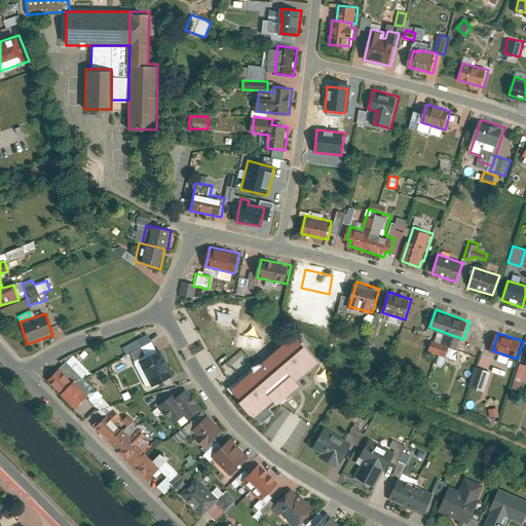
[(294,334),(230,388),(254,416),(317,362),(294,334)]
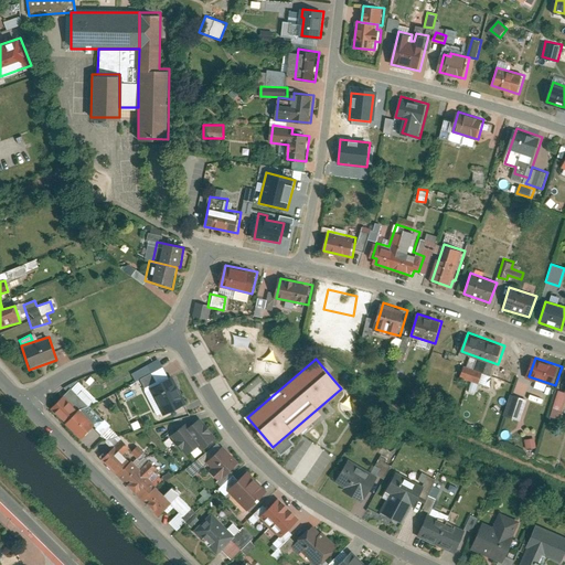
[(156,416),(184,403),(171,375),(155,383),(150,373),(160,368),(157,360),(130,372),(139,392),(144,390),(156,416)]
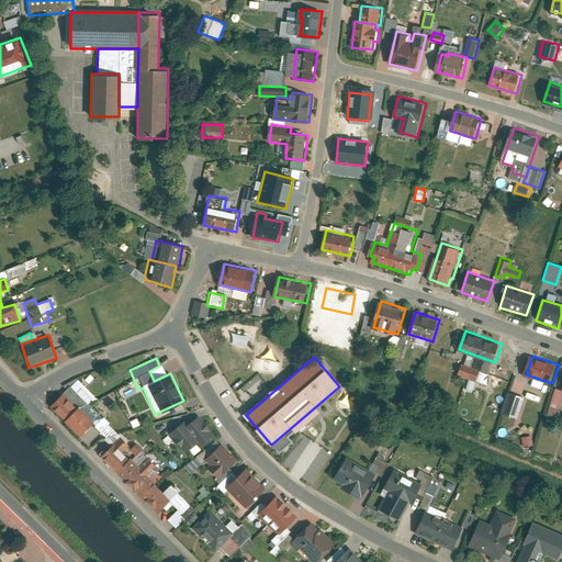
[(478,381),(482,370),(468,364),(463,374),(478,381)]
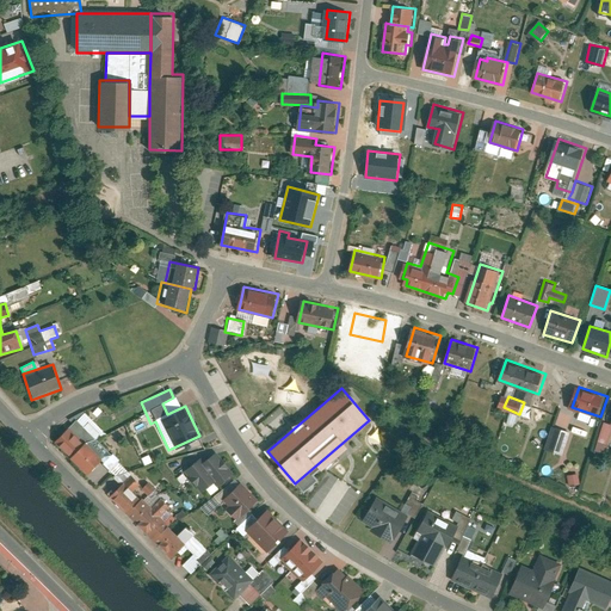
[(69,431),(59,443),(76,463),(85,455),(88,451),(96,443),(92,437),(82,429),(75,425),(69,431)]
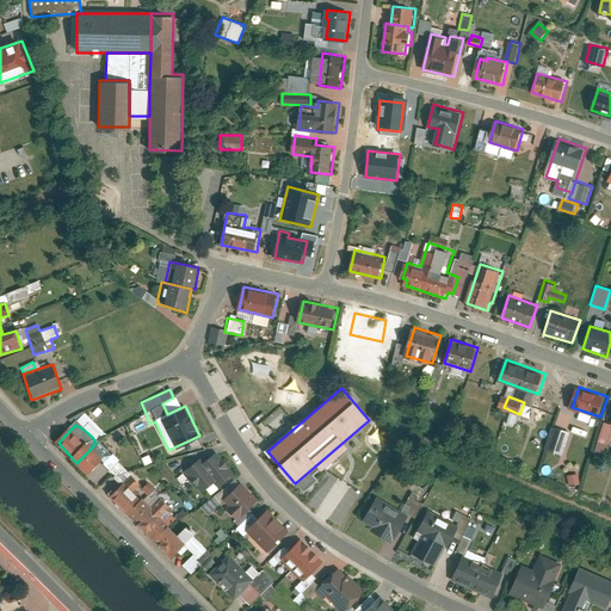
[(554,426),(545,449),(565,455),(572,432),(554,426)]
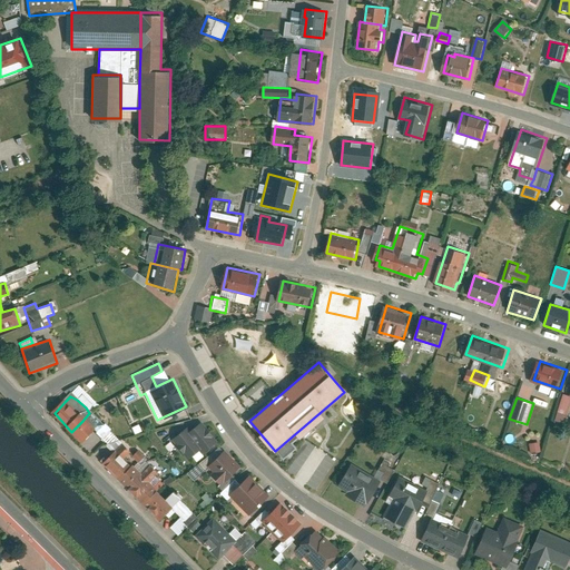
[(169,438),(184,459),(199,449),(202,452),(216,443),(202,420),(186,430),(184,429),(169,438)]
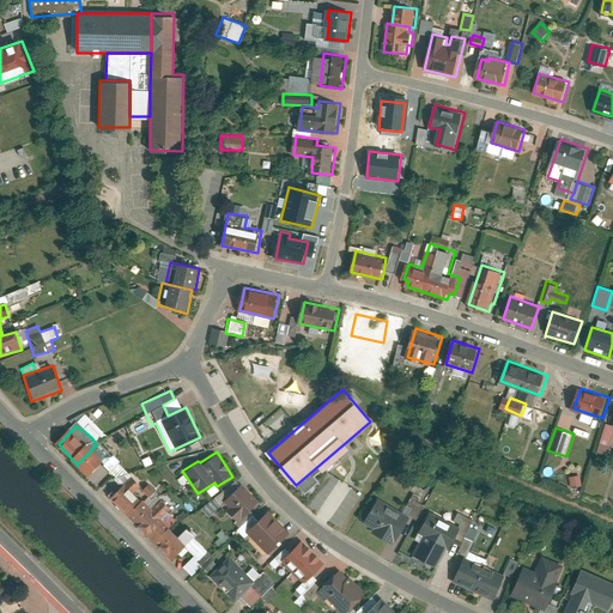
[(95,461),(84,473),(102,493),(110,485),(114,481),(121,473),(117,467),(108,459),(101,455),(95,461)]
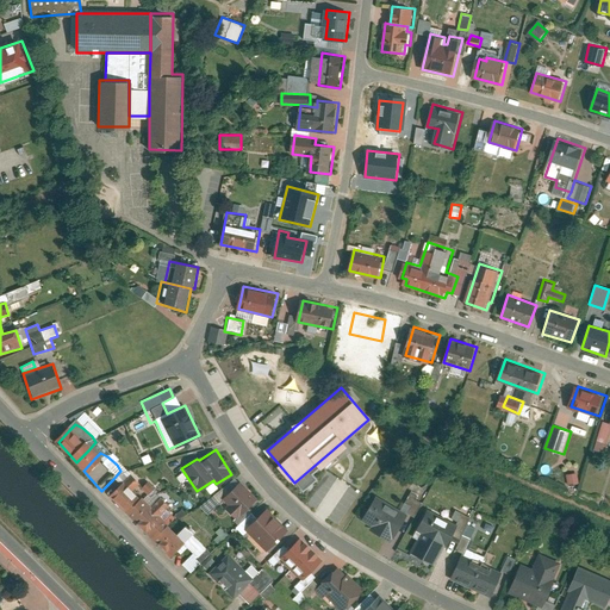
[(116,479),(104,491),(123,510),(131,503),(135,498),(141,490),(137,484),(129,477),(122,472),(116,479)]
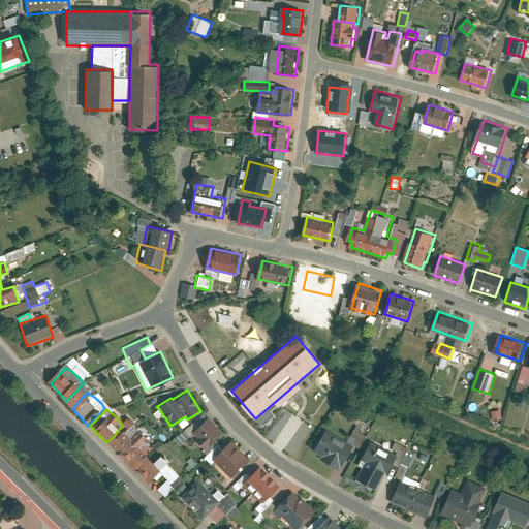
[(157,409),(152,414),(156,418),(161,414),(157,409)]
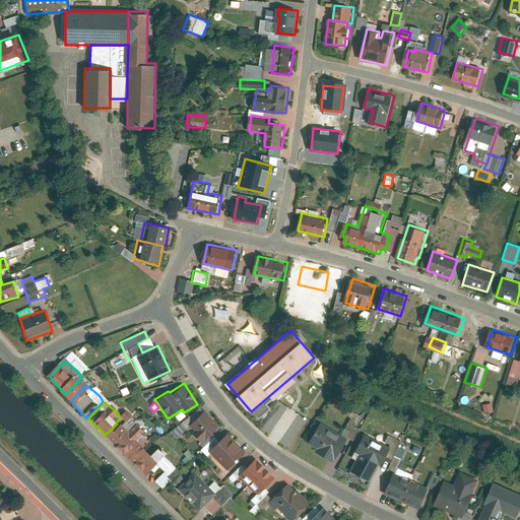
[(483,404),(483,412),(493,412),(492,404),(483,404)]
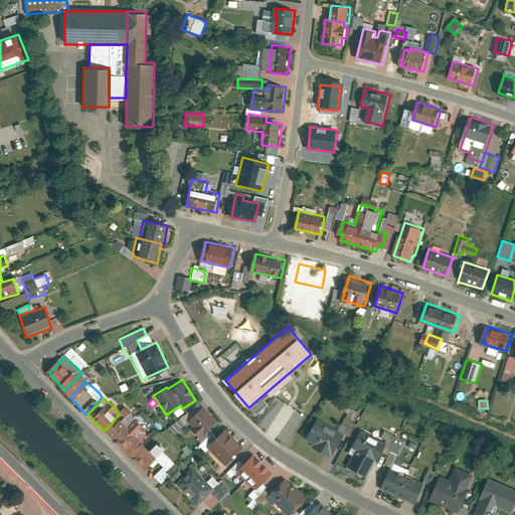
[(183,423),(197,439),(216,420),(202,405),(183,423)]
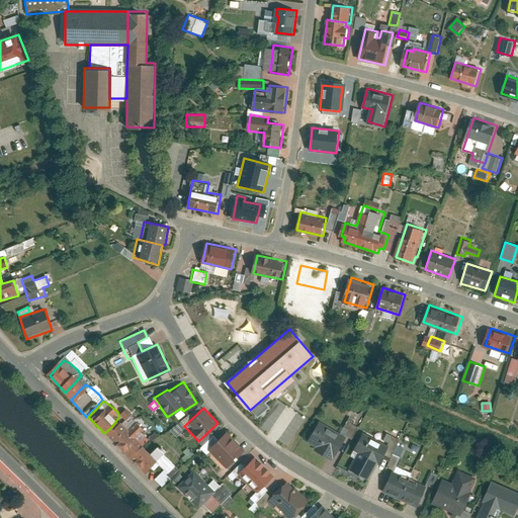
[(116,422),(106,434),(110,440),(117,433),(120,429),(126,422),(123,417),(121,418),(116,422)]
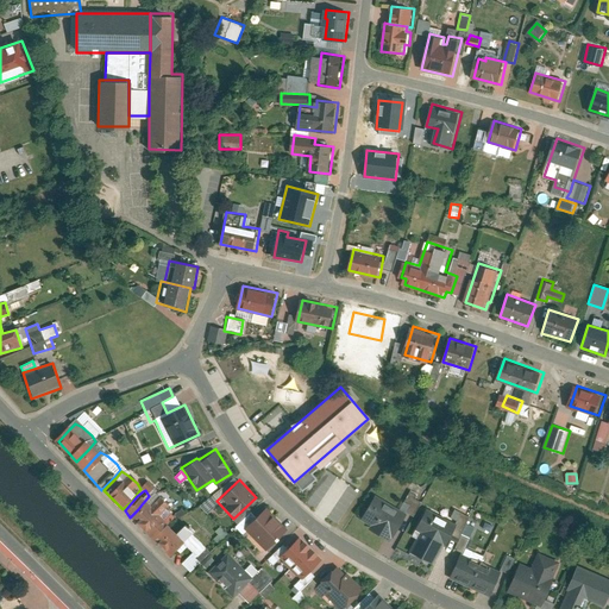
[(360,519),(393,539),(409,514),(377,493),(360,519)]
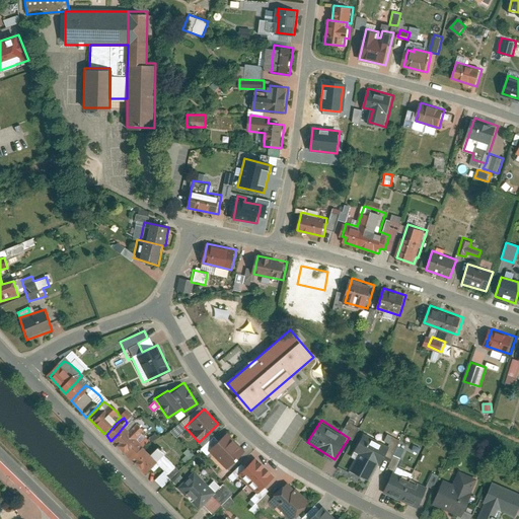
[(123,431),(113,441),(129,458),(136,451),(139,448),(145,440),(141,436),(134,429),(128,426),(123,431)]
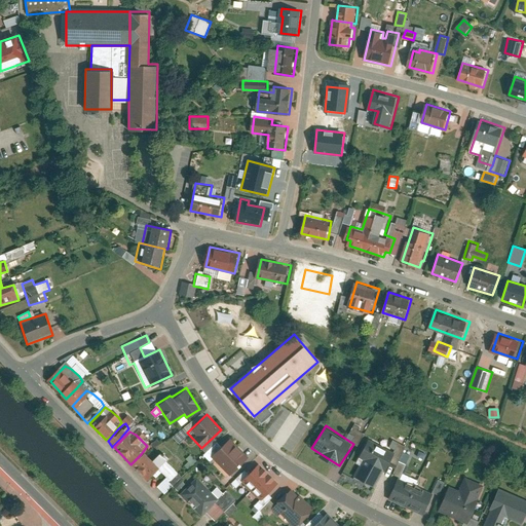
[(227,438),(219,447),(215,443),(202,455),(210,461),(212,459),(229,476),(248,456),(227,438)]
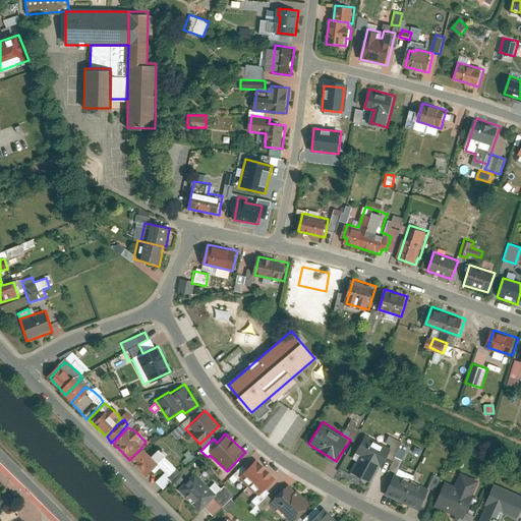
[(384,467),(394,447),(368,433),(358,453),(362,455),(354,471),(373,481),(383,465),(384,467)]
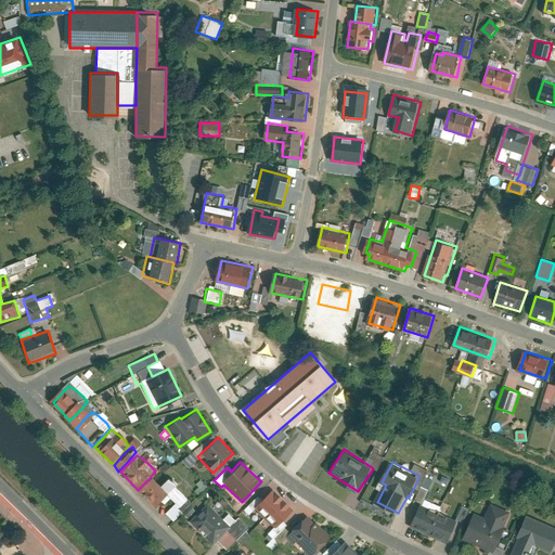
[(151,479),(139,492),(159,511),(167,502),(170,499),(179,491),(173,486),(163,476),(157,470),(151,479)]
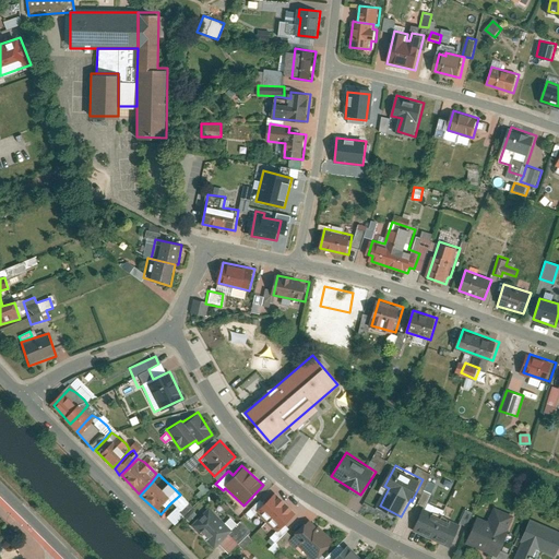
[(427,480),(424,488),(431,491),(435,484),(427,480)]
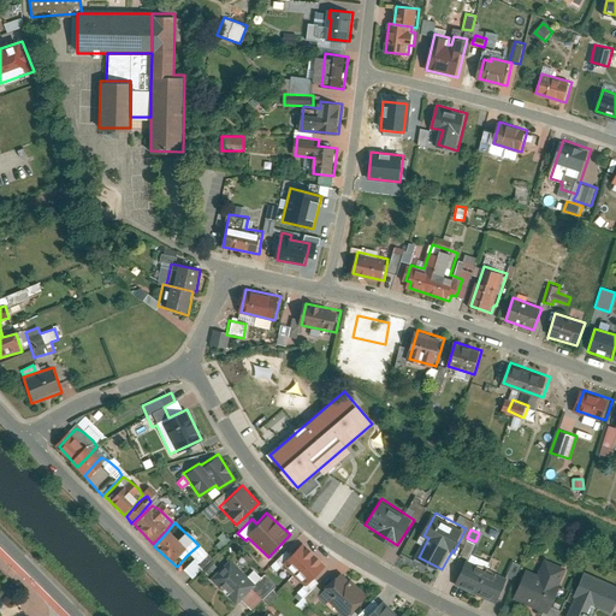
[(298,540),(271,567),(276,572),(282,566),(302,586),(296,592),(302,598),(318,584),(312,578),(324,566),(298,540)]
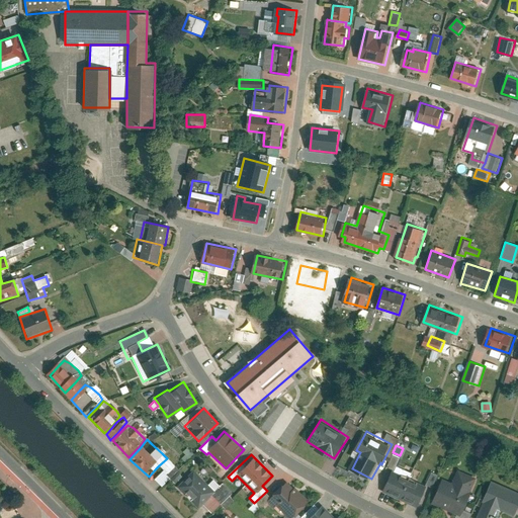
[(393,469),(398,456),(392,454),(385,466),(393,469)]
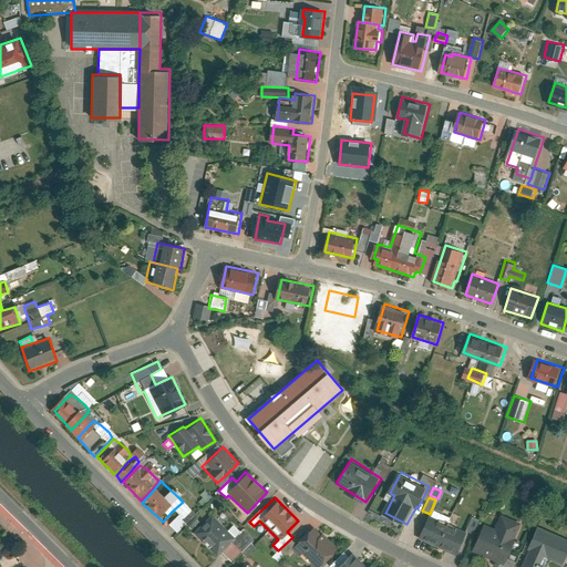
[(192,532),(215,557),(222,552),(229,562),(241,552),(246,556),(255,548),(250,542),(253,539),(244,528),(239,533),(233,524),(226,529),(213,514),(192,532)]
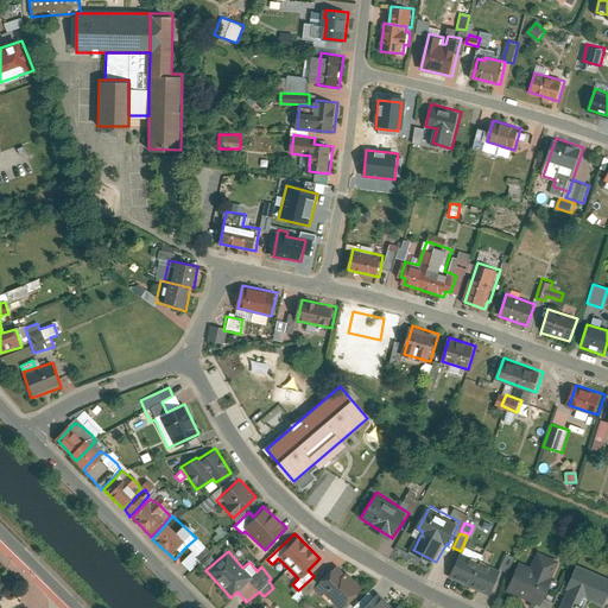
[(521,561),(507,591),(542,606),(562,561),(539,551),(533,565),(521,561)]
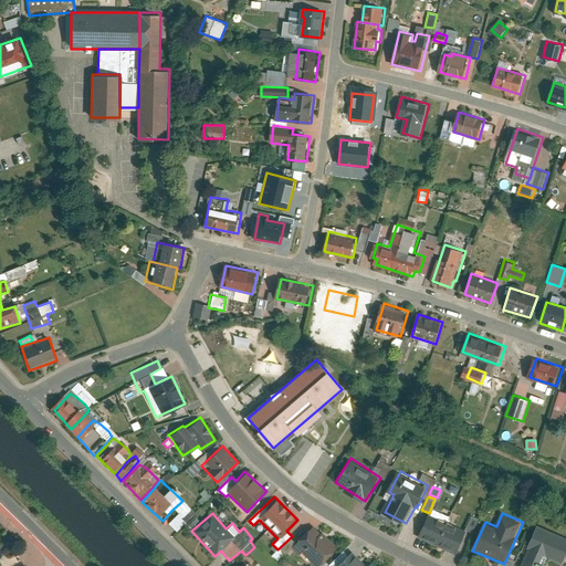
[(461,551),(469,530),(430,515),(421,536),(461,551)]
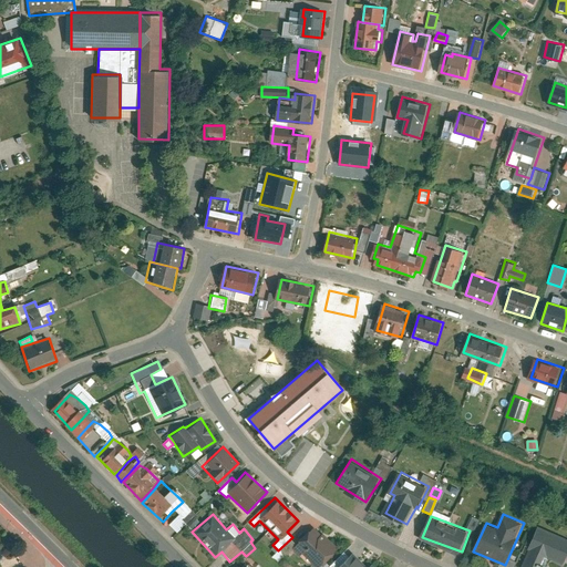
[(291,548),(312,566),(318,566),(337,547),(311,525),(291,548)]
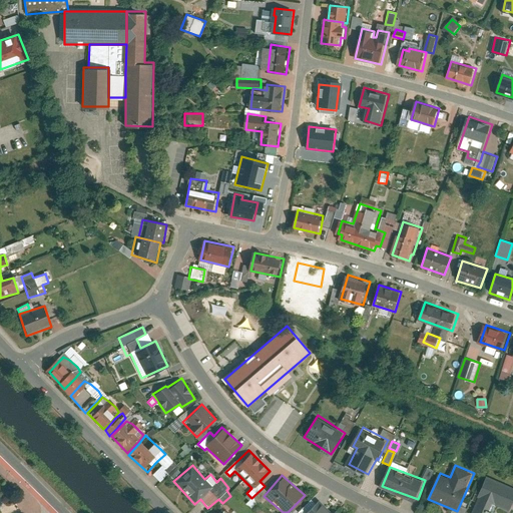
[(512,486),(489,476),(472,512),(493,512),(497,505),(512,511),(512,508),(512,486)]
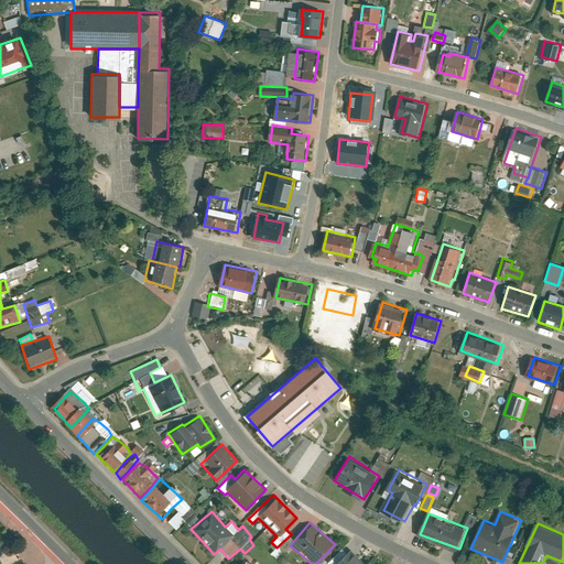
[(369,563),(367,562),(364,563),(349,549),(345,553),(340,549),(325,563),(369,563)]
